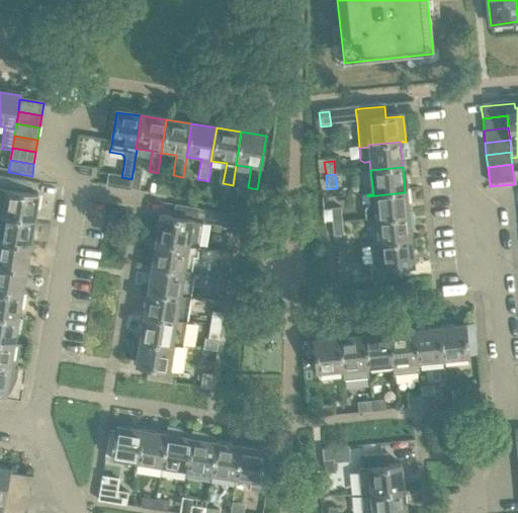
[(108,175),(106,188),(109,188),(130,191),(132,179),(121,177),(108,175)]
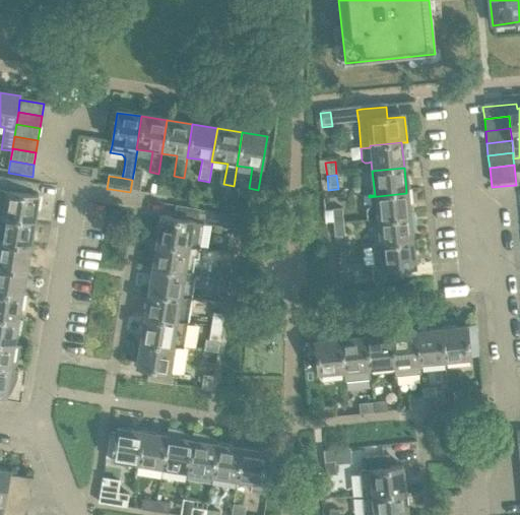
[(0,217),(35,223),(39,198),(26,196),(28,184),(4,180),(0,179),(0,217)]
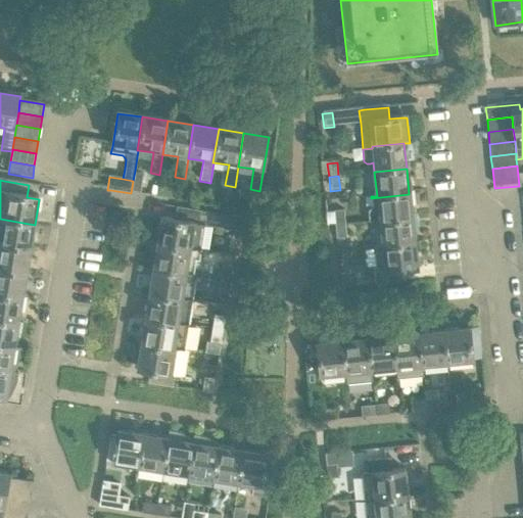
[(372,207),(367,214),(368,224),(379,223),(412,220),(409,194),(371,198),(372,207)]
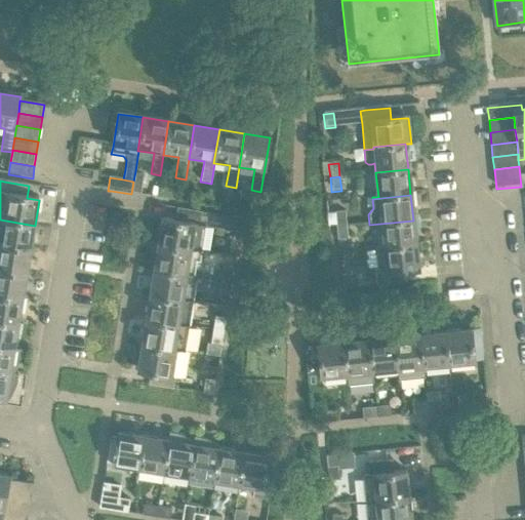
[(158,245),(201,251),(204,227),(200,226),(202,213),(177,209),(175,222),(162,220),(158,245)]
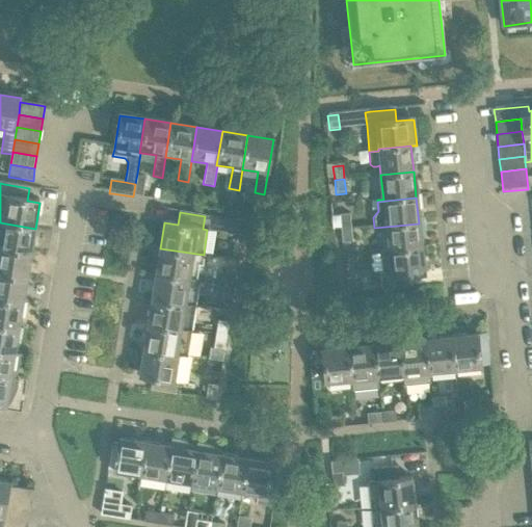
[(340,232),(349,231),(348,216),(338,217),(340,232)]
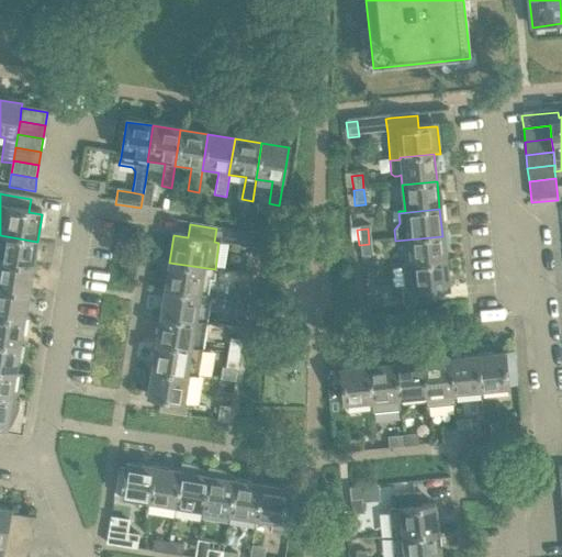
[(258,235),(248,234),(246,248),(256,251),(258,235)]
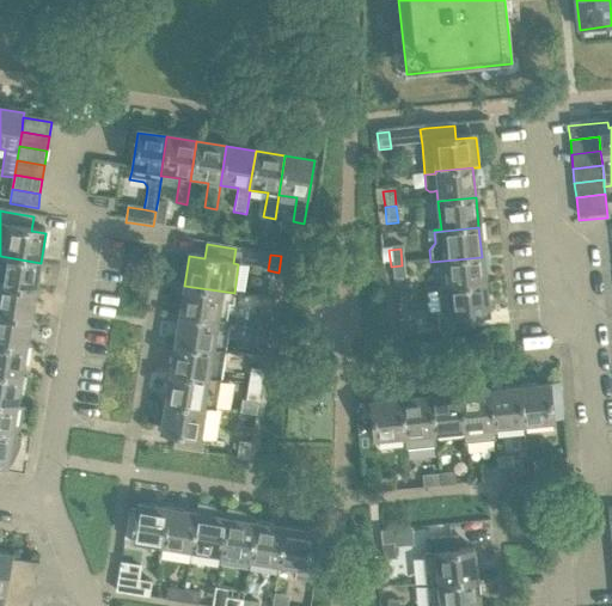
[(0,256),(0,286),(36,292),(41,263),(0,256)]
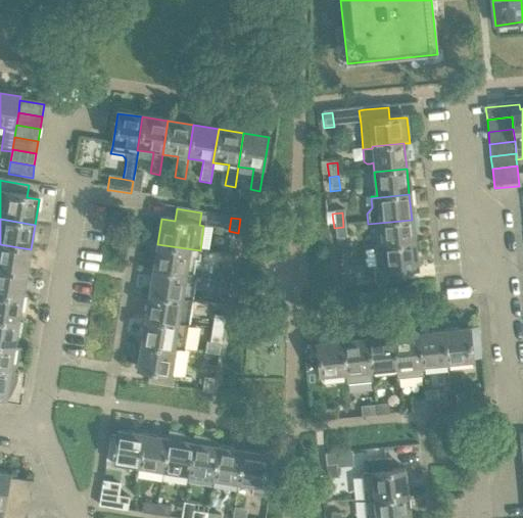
[(412,220),(379,223),(382,247),(382,248),(414,245),(412,220)]
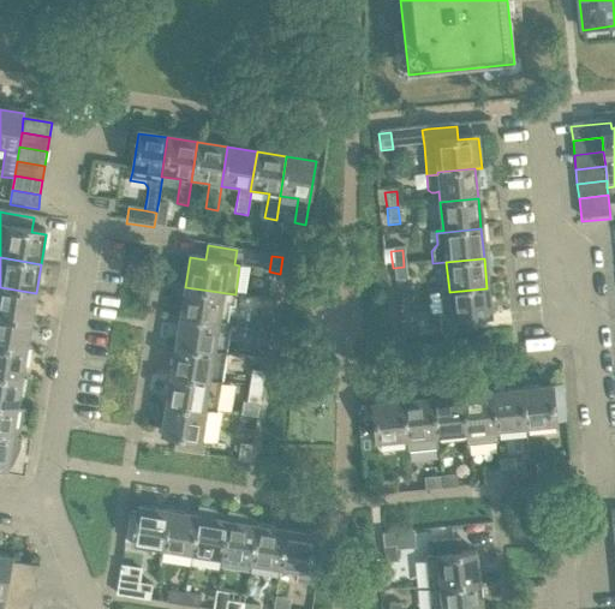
[(404,267),(393,268),(394,284),(406,282),(404,267)]
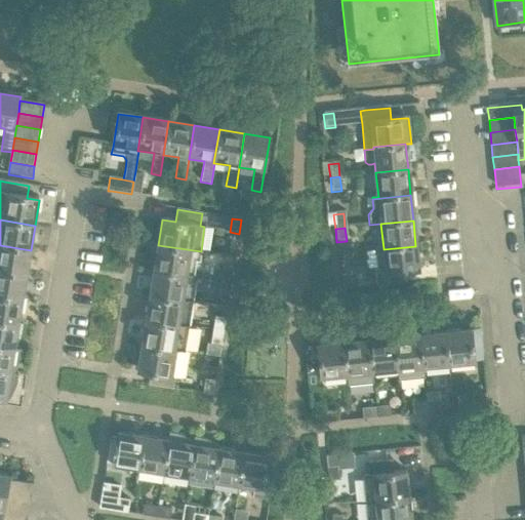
[(0,245),(0,271),(27,276),(31,250),(0,245)]
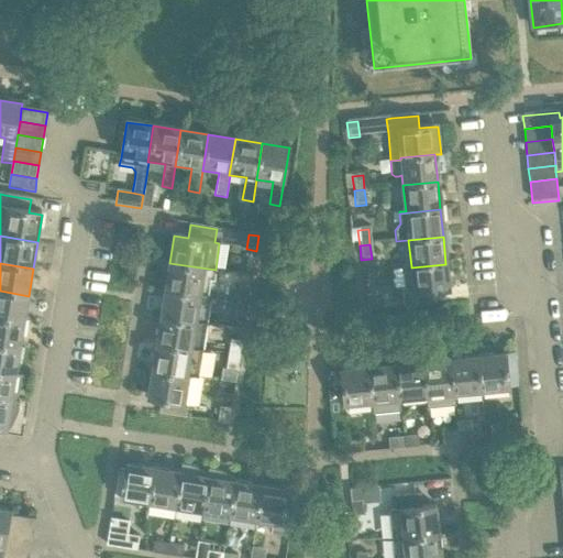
[(213,281),(216,270),(169,263),(165,291),(206,296),(208,280),(213,281)]
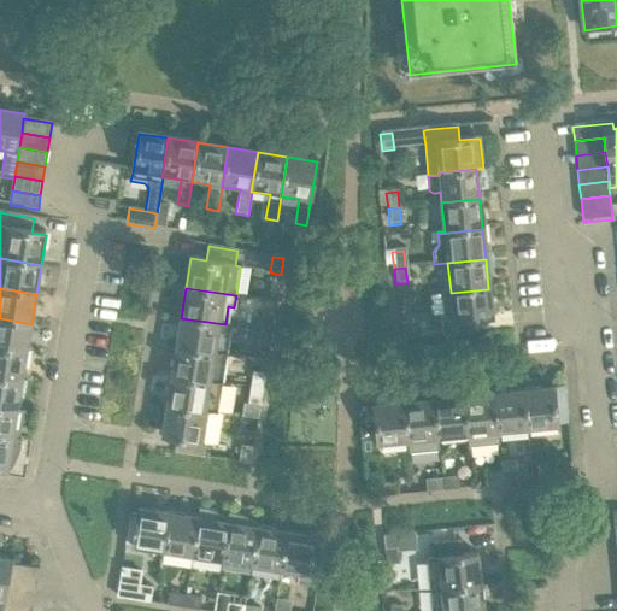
[(444,317),(439,318),(441,339),(479,335),(477,321),(492,319),(488,289),(451,293),(451,292),(441,293),(444,317)]
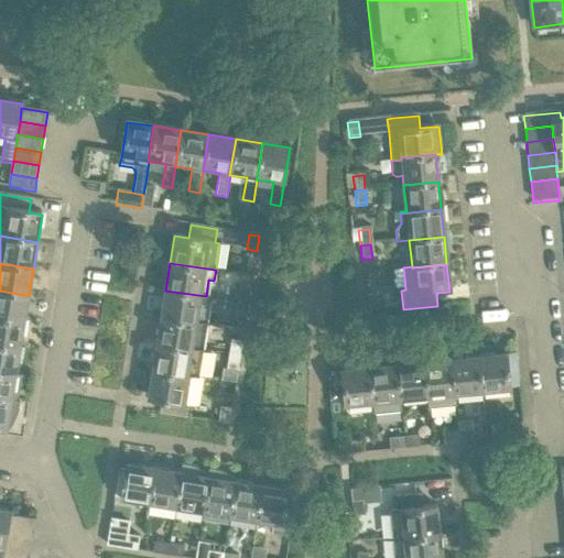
[(238,302),(249,304),(251,290),(240,287),(238,302)]
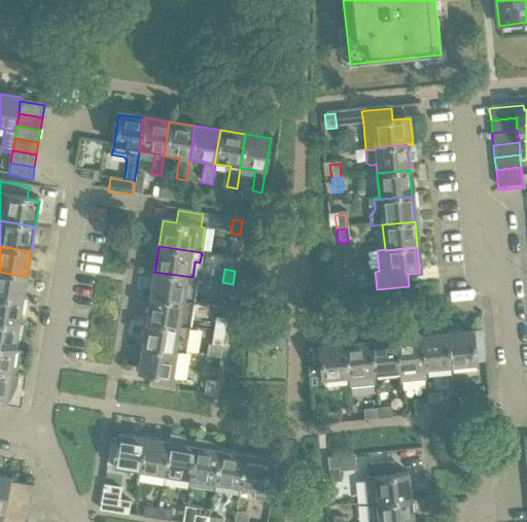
[(0,272),(0,299),(23,303),(27,277),(0,272)]
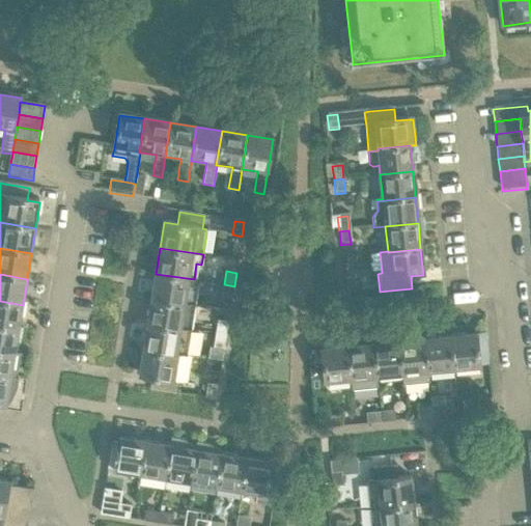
[(194,280),(194,279),(156,274),(151,300),(194,306),(198,280),(194,280)]
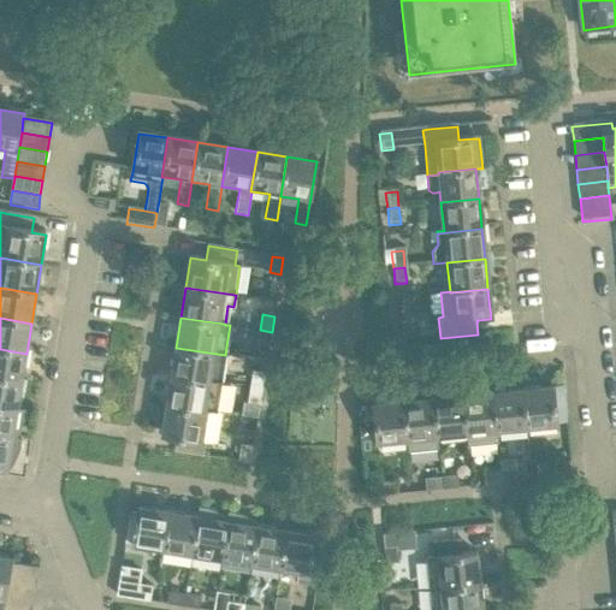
[(410,325),(400,326),(401,342),(413,341),(410,325)]
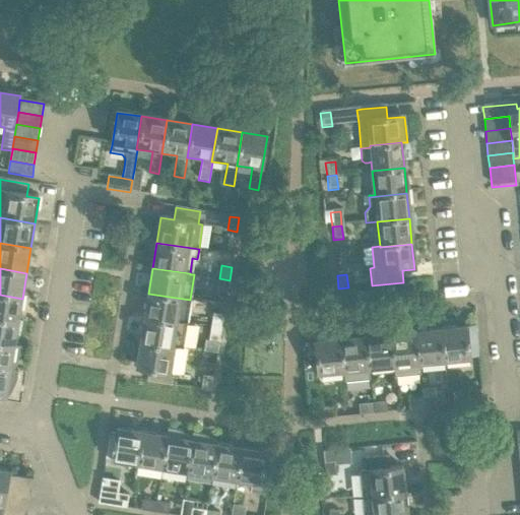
[(226,294),(230,280),(219,278),(217,293),(226,294)]
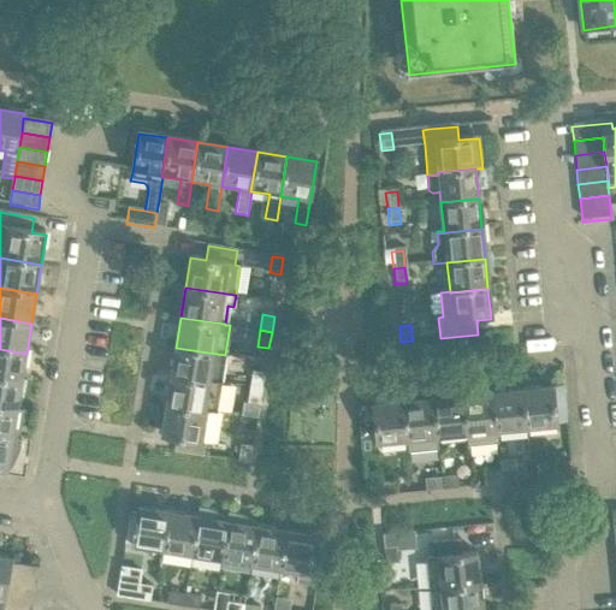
[(176,348),(172,377),(213,384),(213,383),(220,384),(224,367),(225,355),(176,348)]
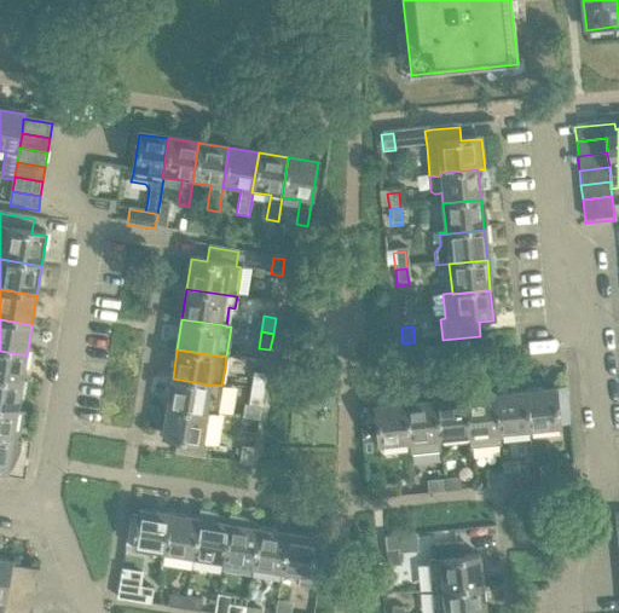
[(0,381),(22,385),(27,356),(0,351),(0,381)]
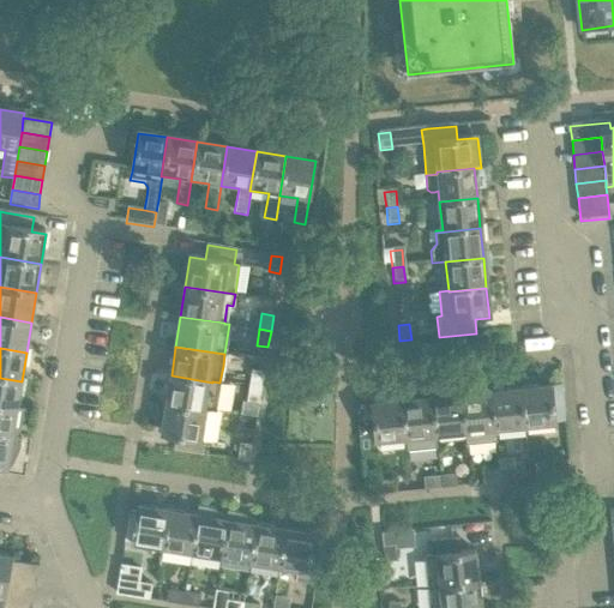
[(250,387),(262,390),(264,374),(252,372),(250,387)]
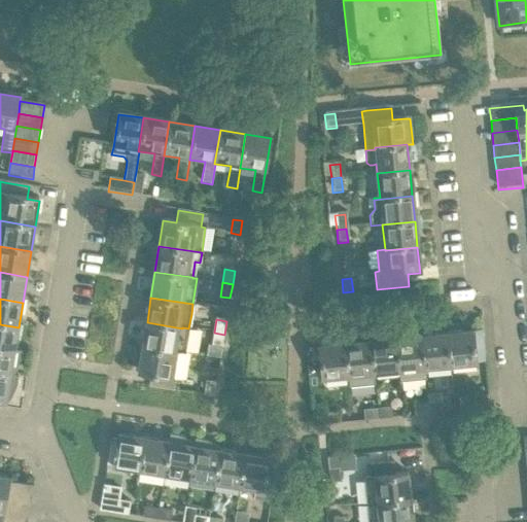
[(147,322),(143,348),(174,353),(184,355),(188,328),(182,327),(182,328),(147,322)]
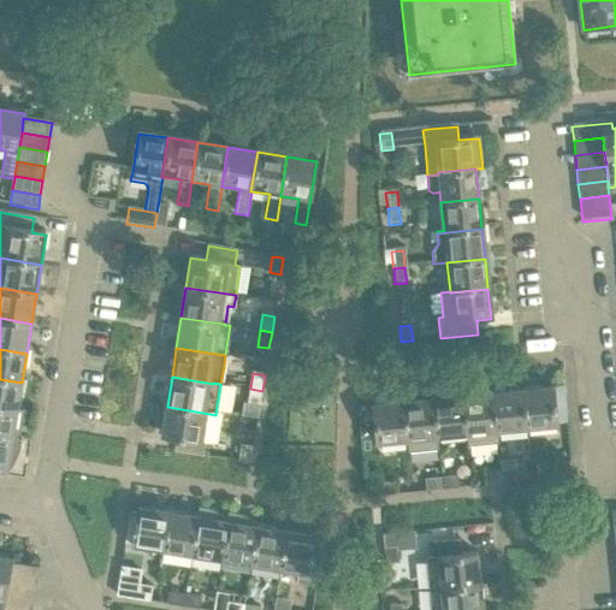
[(0,379),(0,409),(17,413),(22,383),(0,379)]
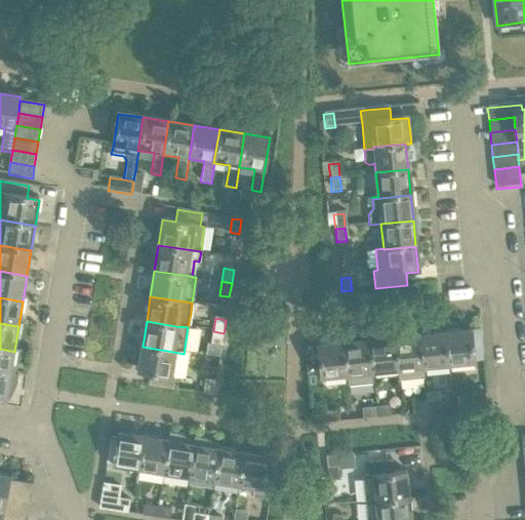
[(220,348),(224,333),(213,331),(211,346),(220,348)]
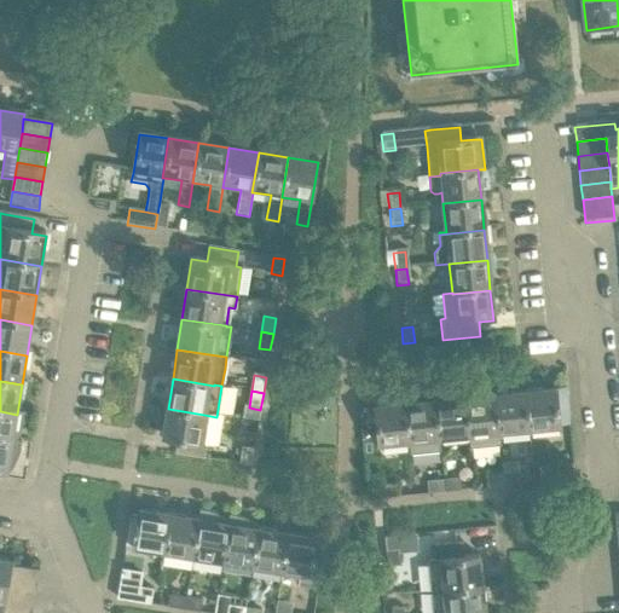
[(525,394),(528,432),(559,429),(555,391),(525,394)]
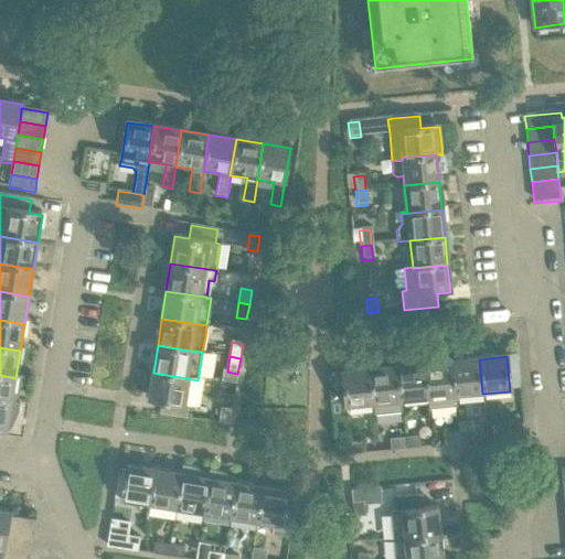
[(456,397),(482,394),(479,359),(451,363),(455,397),(456,397)]
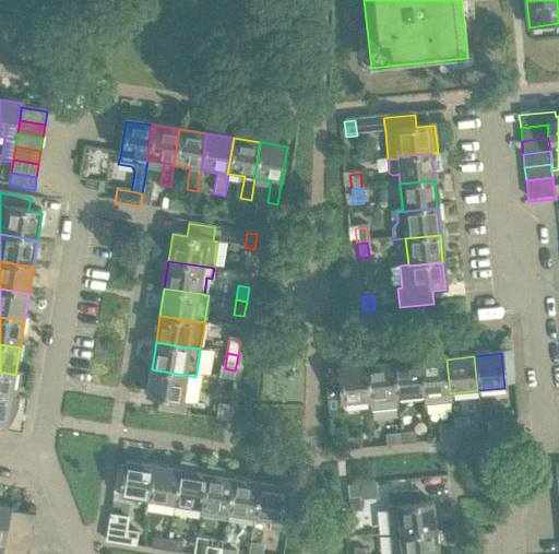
[(419,362),(424,396),(425,409),(452,405),(451,393),(450,393),(447,360),(419,362)]
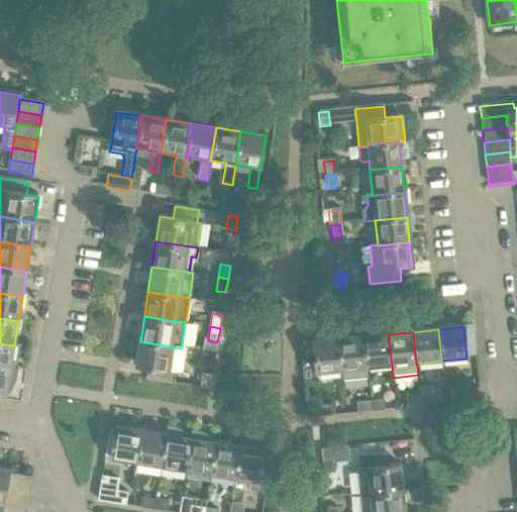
[(367,369),(392,366),(388,334),(364,337),(367,369)]
